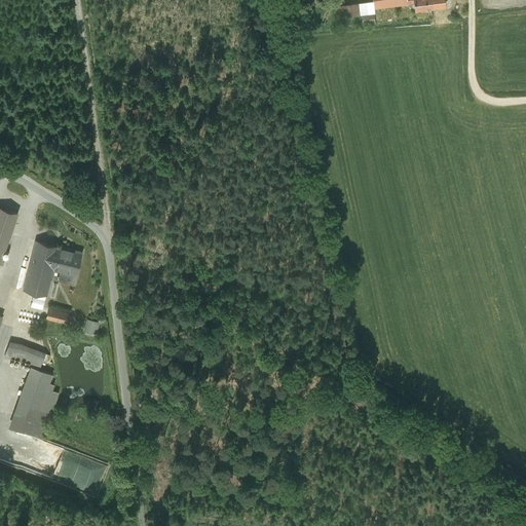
[(423,1),(422,0),(373,0),(374,9),(407,5),(407,3),(414,2),(415,11),(433,9),(431,0),(423,1)]
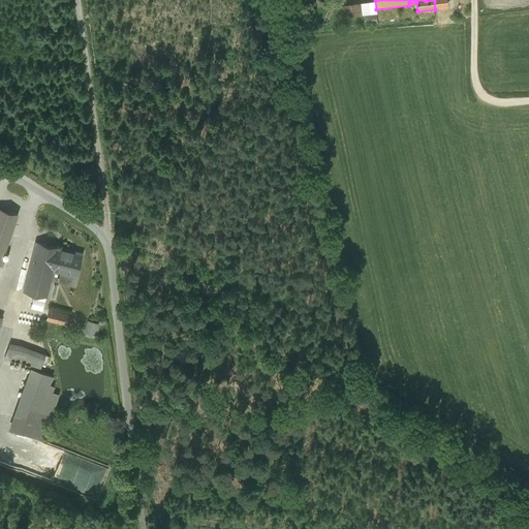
[(425,0),(426,1),(434,0),(435,9),(446,7),(445,0),(425,0)]
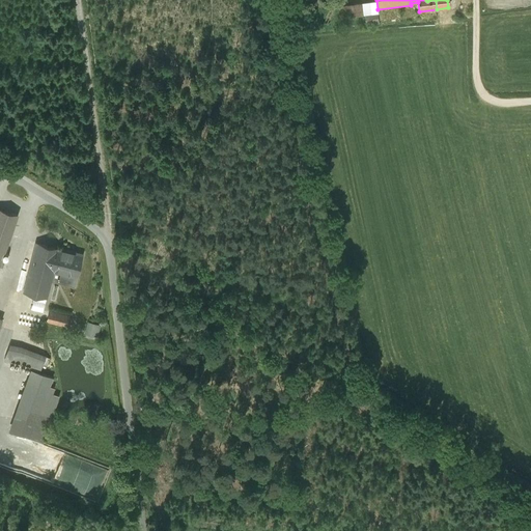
[(364,16),(363,3),(338,5),(339,18),(364,16)]
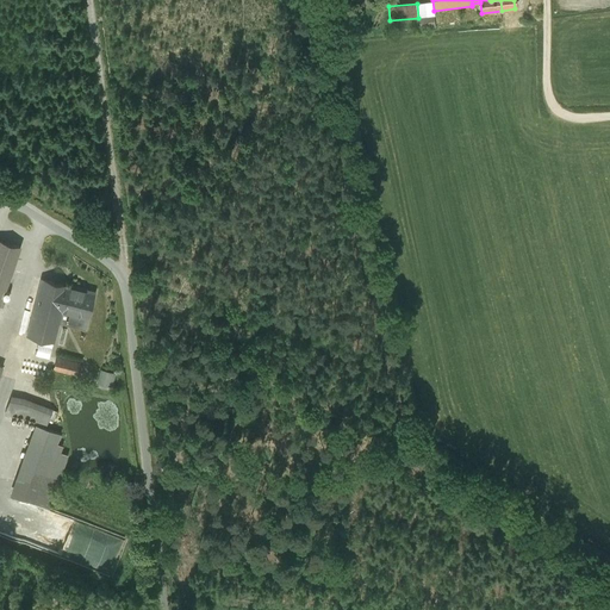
[(419,16),(419,27),(435,26),(434,14),(419,16)]
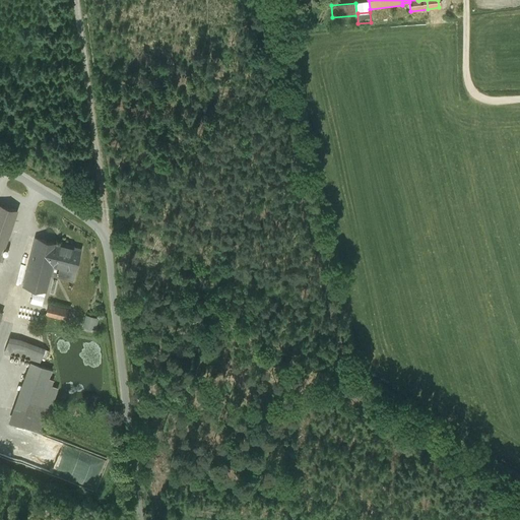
[(0,253),(17,208),(0,201),(0,253)]
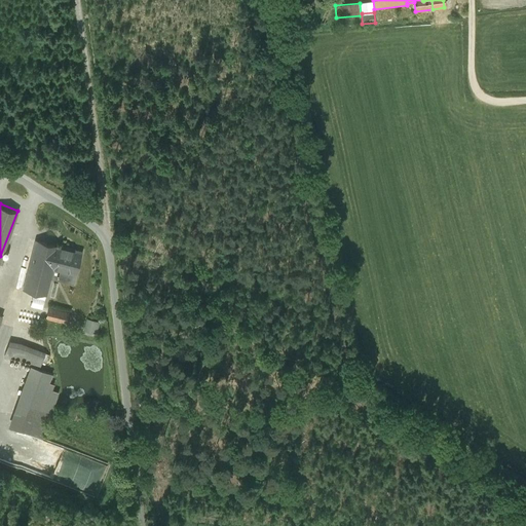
[(59,246),(35,239),(35,240),(23,288),(23,289),(46,294),(50,277),(59,246)]
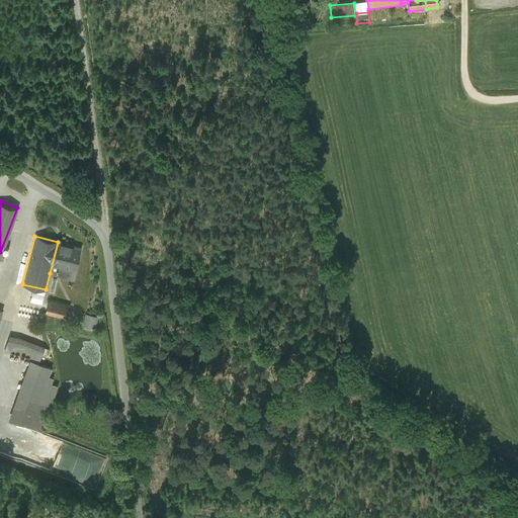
[(80,248),(58,242),(50,273),(72,279),(74,270),(75,270),(80,248)]
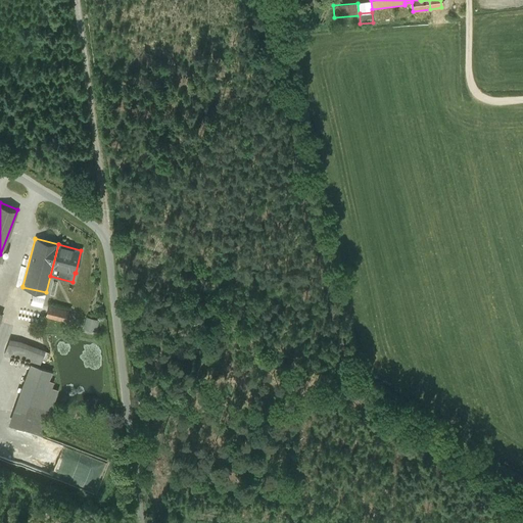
[(68,312),(48,306),(45,317),(65,322),(68,312)]
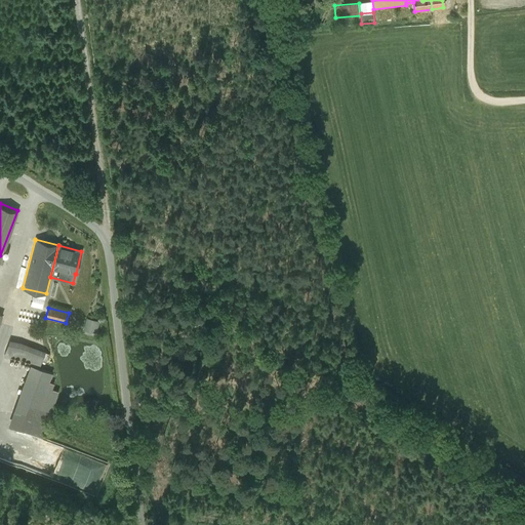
[(98,322),(87,319),(85,330),(95,332),(98,322)]
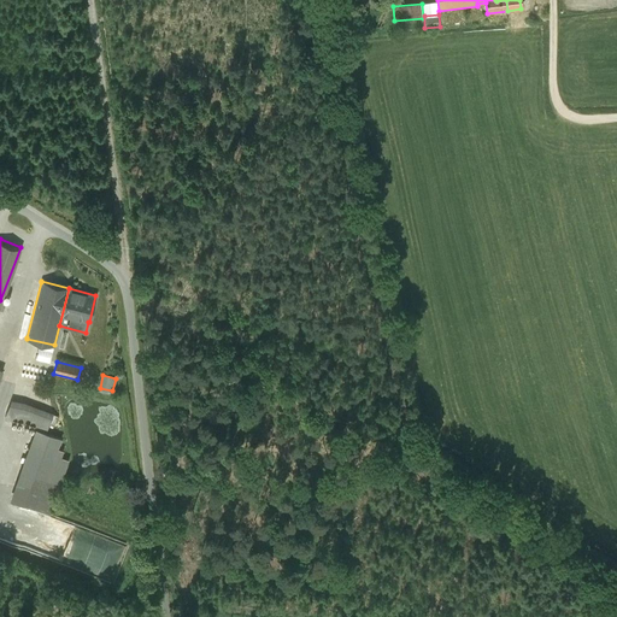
[(53,415),(11,398),(5,413),(47,430),(53,415)]
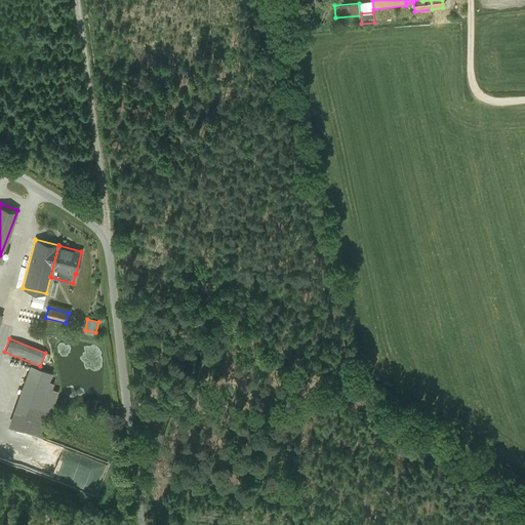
[(51,373),(31,365),(13,411),(46,425),(57,392),(46,387),(51,373)]
